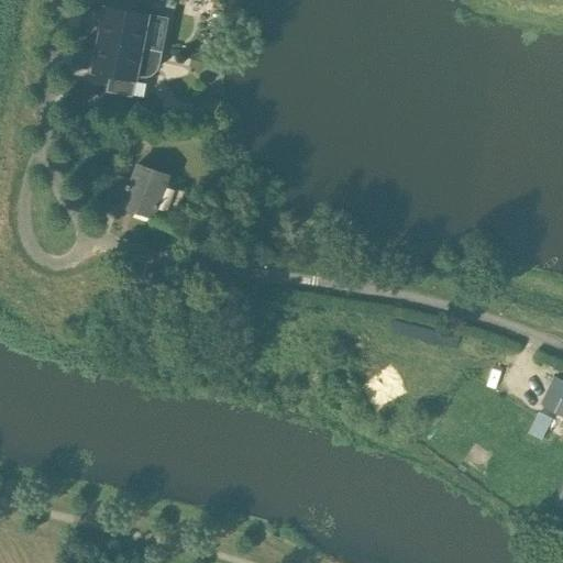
[(106,7),(99,39),(135,45),(151,48),(154,48),(154,50),(161,51),(167,15),(161,14),(159,23),(147,21),(148,14),(106,7)]
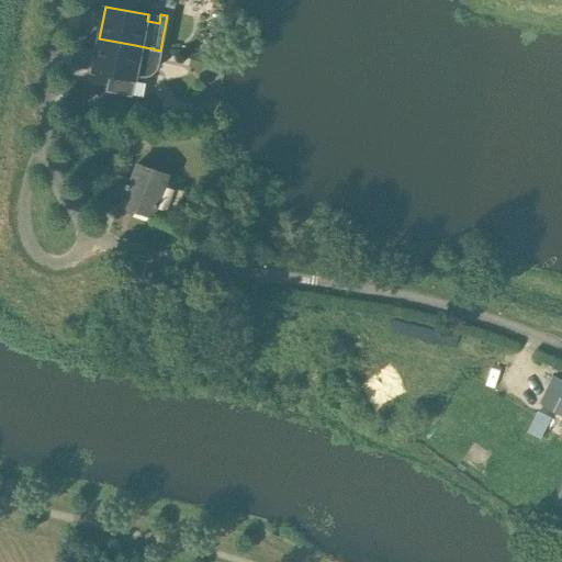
[(99,38),(92,70),(112,75),(109,90),(134,94),(137,76),(144,77),(146,77),(147,76),(149,76),(150,75),(152,75),(153,74),(154,74),(155,72),(156,71),(157,70),(158,69),(159,68),(159,67),(163,51),(160,51),(154,49),(154,48),(150,48),(135,45),(99,38)]
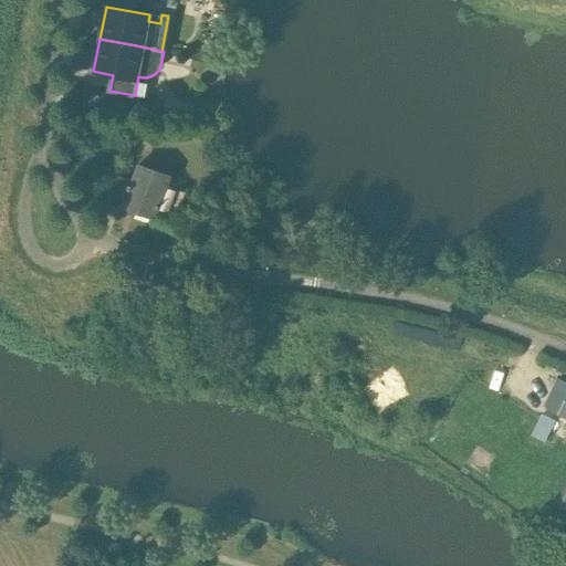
[(202,104),(198,108),(198,115),(202,119),(209,119),(215,115),(213,109),(209,104),(202,104)]
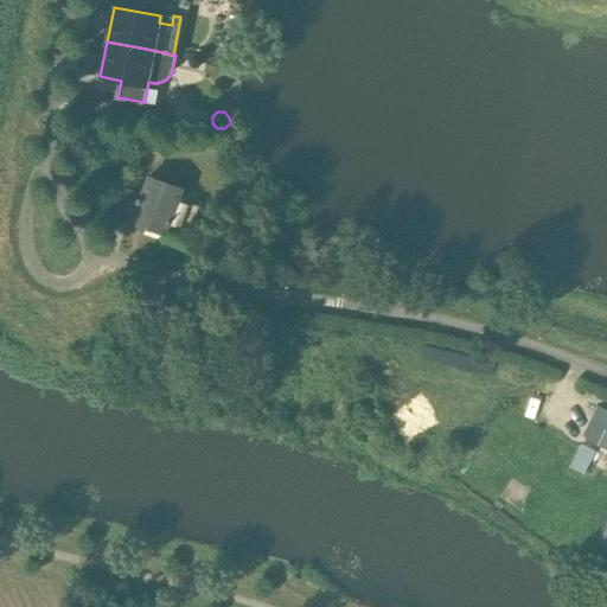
[(180,115),(179,125),(209,126),(209,116),(180,115)]
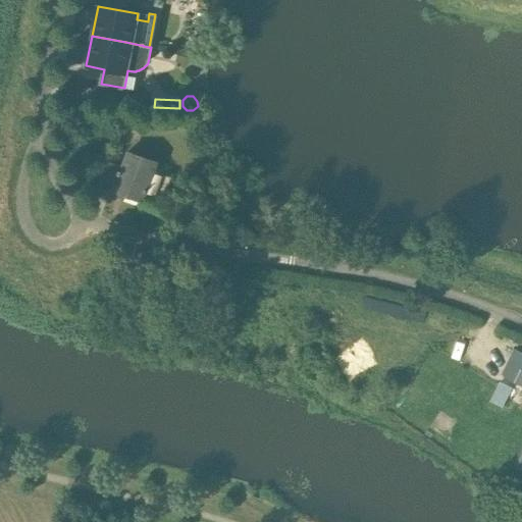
[(171,176),(154,170),(157,163),(127,152),(120,171),(118,170),(117,174),(119,175),(113,191),(160,208),(171,176)]
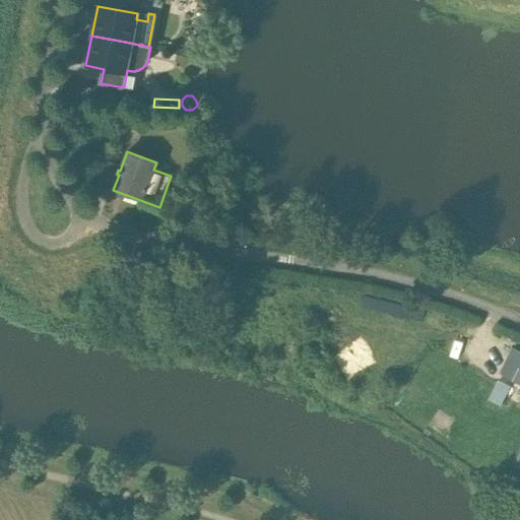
[(519,350),(514,348),(505,367),(502,374),(519,383),(519,350)]
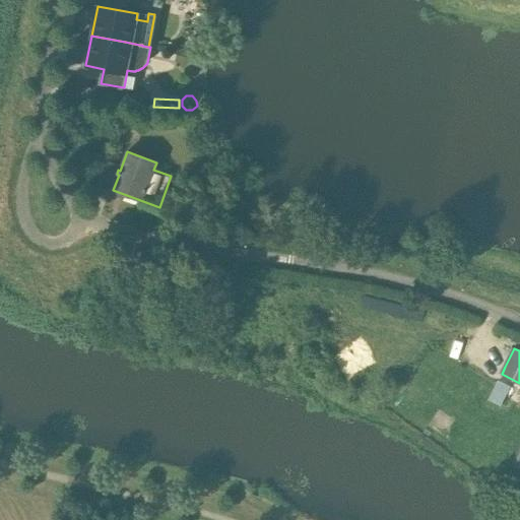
[(501,406),(510,387),(498,381),(489,400),(501,406)]
